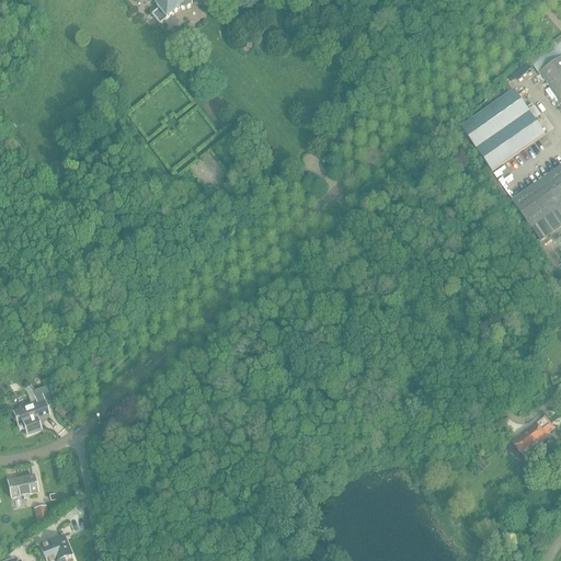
[(164,0),(157,7),(160,9),(152,15),(160,25),(168,20),(169,20),(182,9),(187,10),(194,4),(192,0),(164,0)]
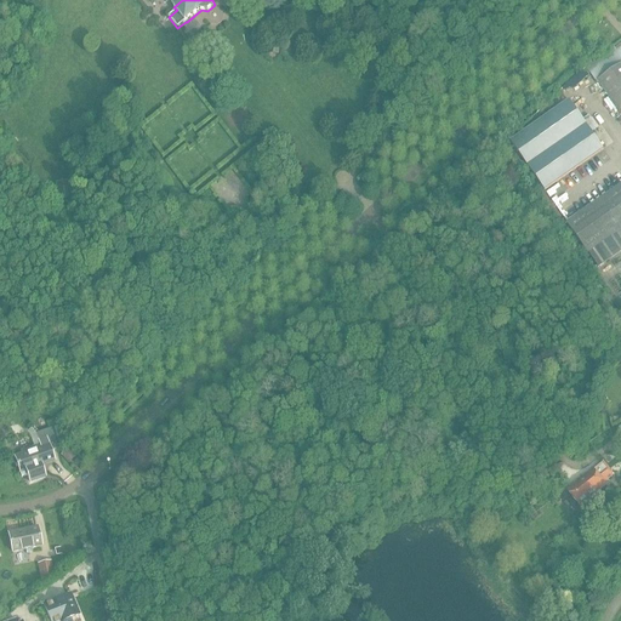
[(620,47),(616,51),(614,47),(586,67),(598,84),(599,83),(620,114),(620,47)]
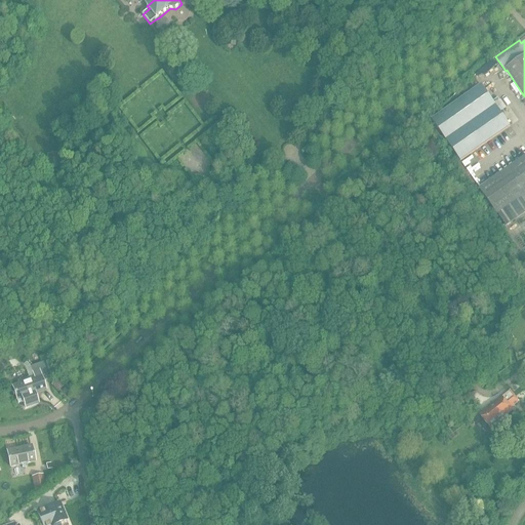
[(498,97),(493,102),(482,85),(432,120),(461,161),(511,126),(500,112),(506,108),(498,97)]
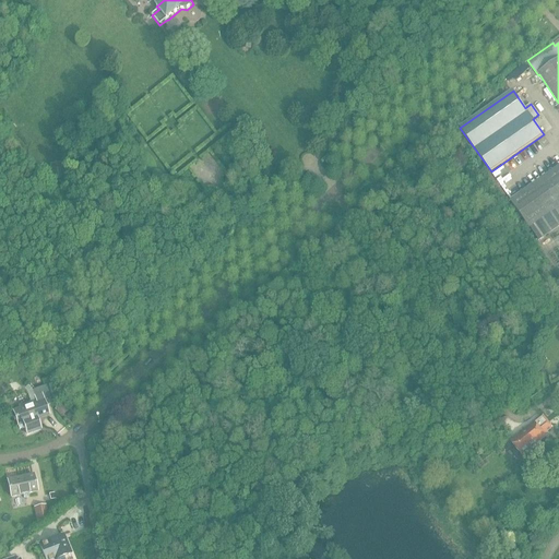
[(298,147),(308,157),(314,151),(305,141),(298,147)]
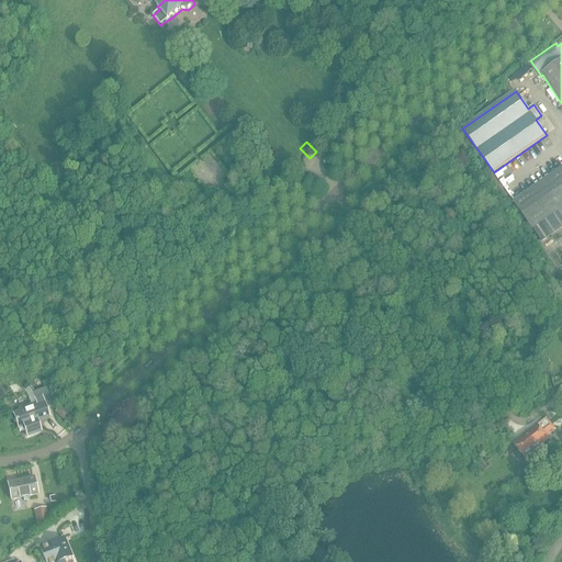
[(561,167),(514,201),(534,229),(561,209),(561,167)]
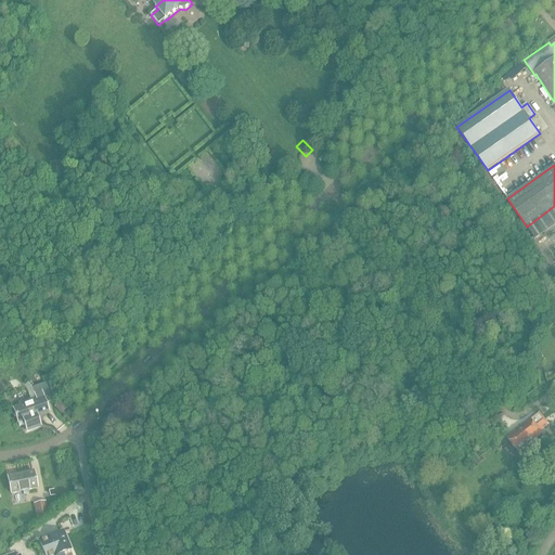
[(50,168),(52,180),(64,178),(62,166),(50,168)]
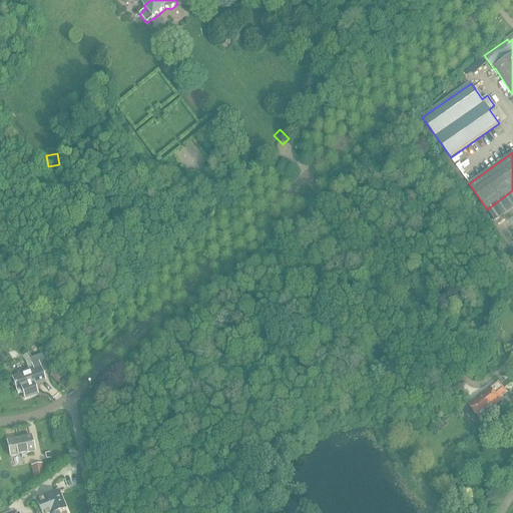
[(41,344),(28,348),(31,358),(44,354),(41,344)]
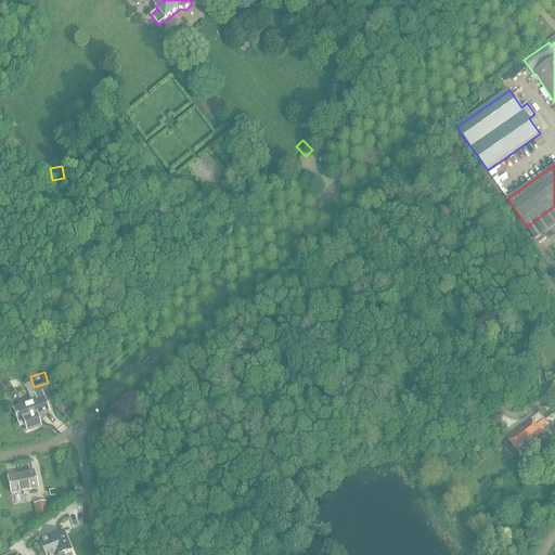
[(26,431),(40,426),(36,416),(48,412),(40,390),(34,394),(35,397),(18,402),(20,407),(12,409),(17,423),(18,426),(24,424),(26,431)]
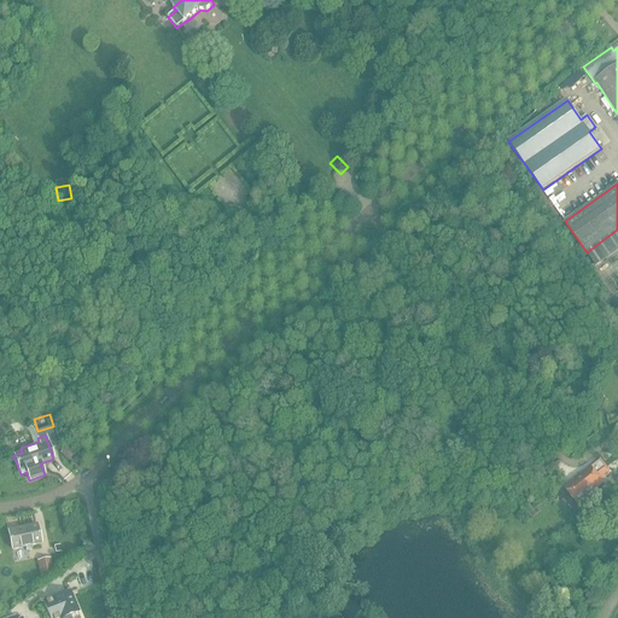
[(62,454),(68,460),(74,455),(68,448),(62,454)]
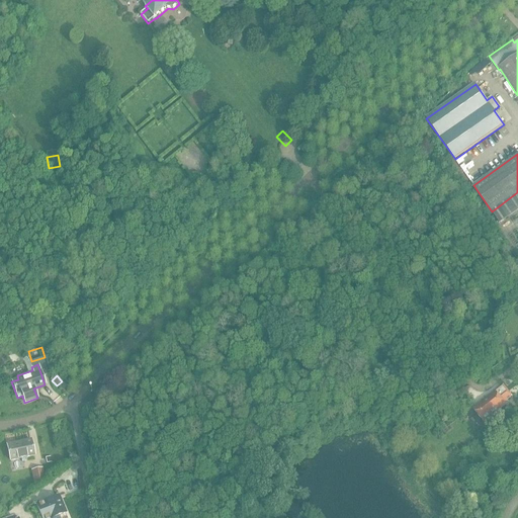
[(481,418),(486,424),(493,418),(491,415),(506,404),(504,402),(512,396),(503,384),(495,392),(495,393),(473,409),(481,418)]
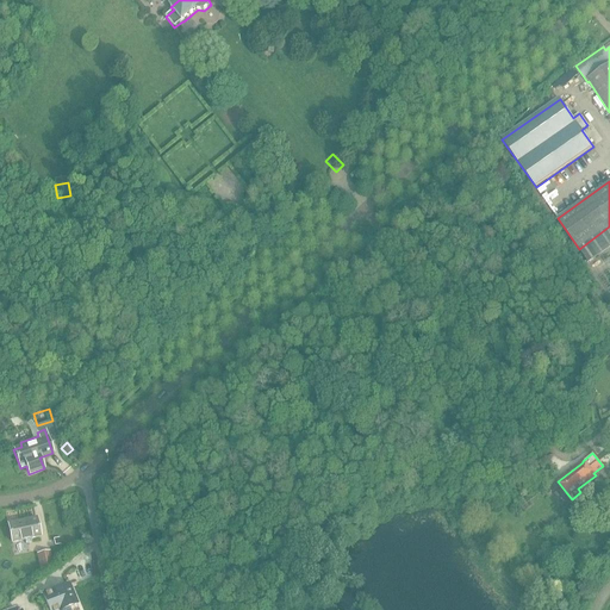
[(25,543),(31,542),(30,539),(41,536),(36,517),(8,523),(12,542),(25,540),(25,543)]
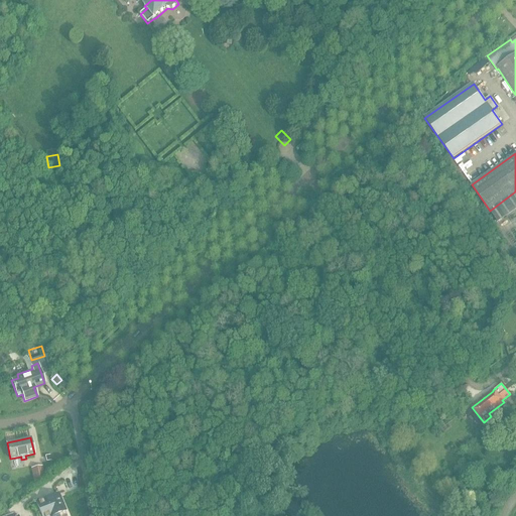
[(31,467),(33,480),(44,478),(42,466),(31,467)]
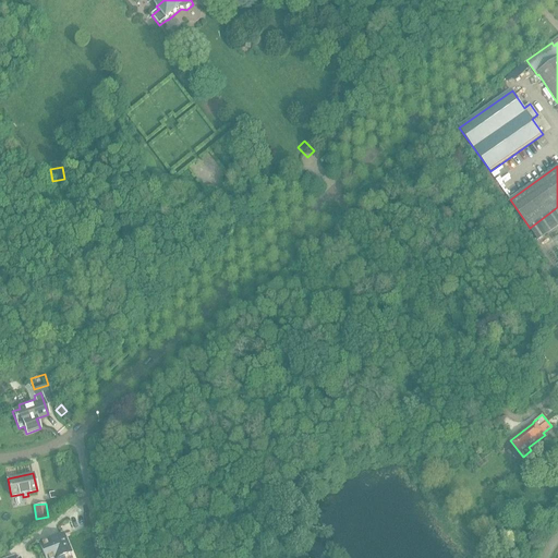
[(52,531),(64,528),(62,522),(50,525),(52,531)]
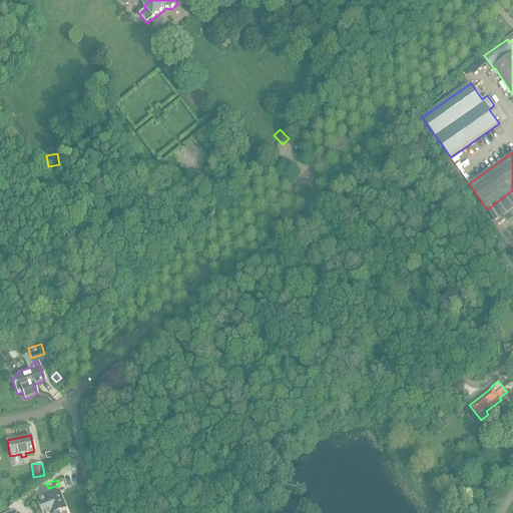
[(57,492),(36,500),(41,512),(58,512),(57,510),(63,508),(57,492)]
